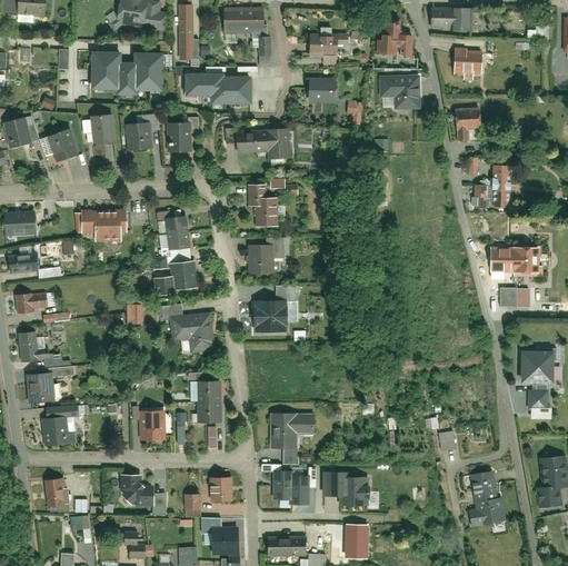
[(2,12),(18,13),(19,0),(3,0),(2,12)]
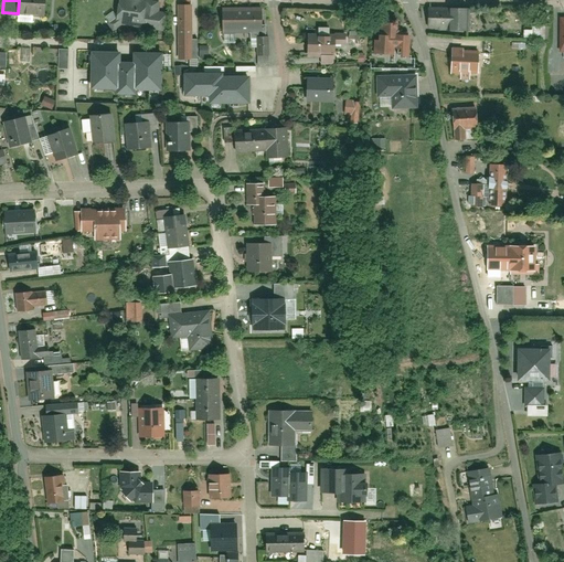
[(31,14),(44,14),(44,0),(19,0),(18,13),(18,20),(31,21),(31,14)]
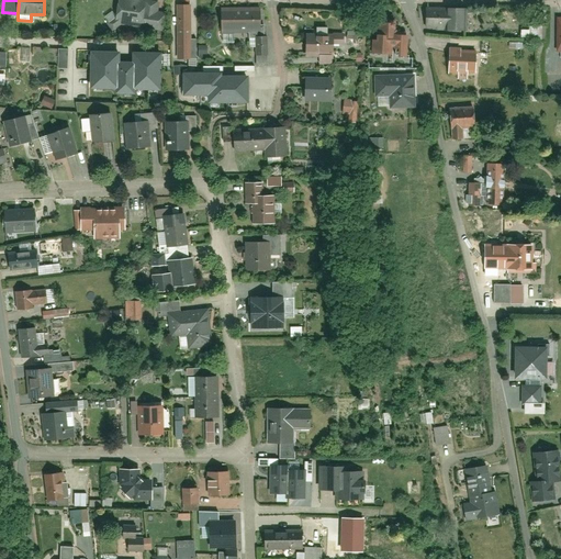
[(119,0),(116,15),(107,23),(112,30),(120,23),(165,30),(167,12),(158,11),(159,2),(145,0),(119,0)]
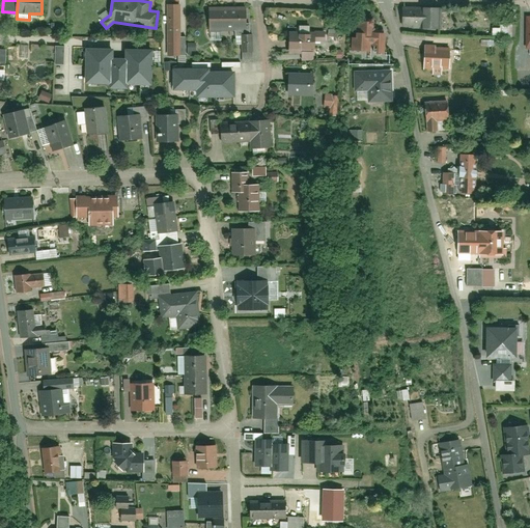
[(180,3),(167,4),(167,56),(177,56),(178,60),(186,60),(185,35),(180,35),(180,3)]
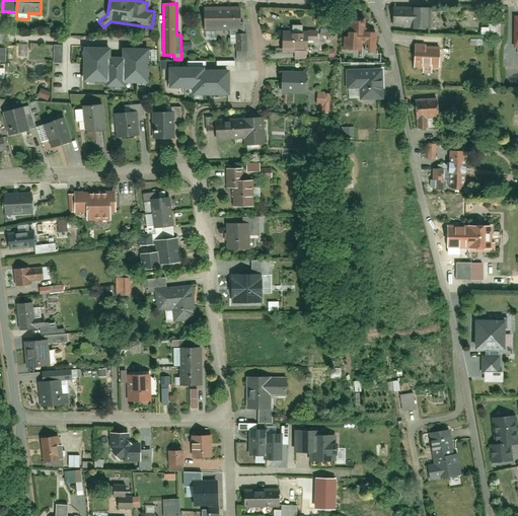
[(215,38),(215,29),(241,29),(241,5),(204,6),(205,30),(205,39),(215,38)]
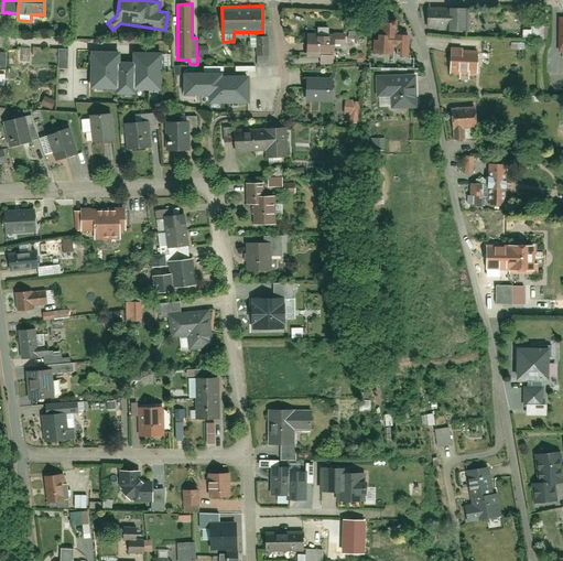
[(426,29),(465,31),(466,9),(447,8),(447,12),(428,11),(426,29)]
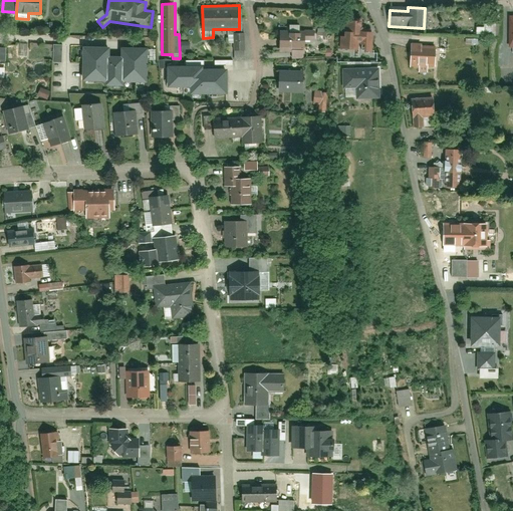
[(358,21),(340,19),(338,49),(355,50),(356,42),(361,42),(361,50),(369,51),(370,32),(357,31),(358,21)]
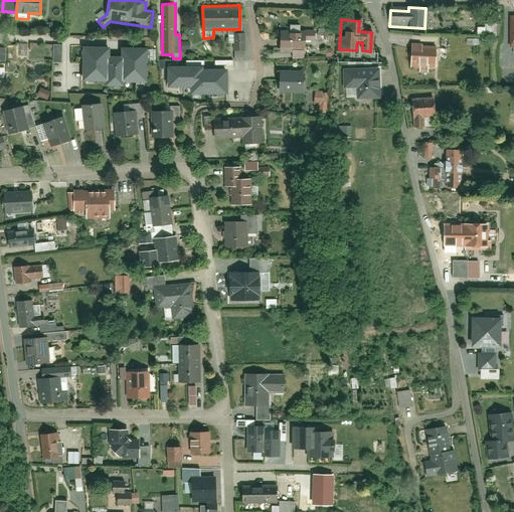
[(280,29),(279,50),(305,51),(305,30),(280,29)]
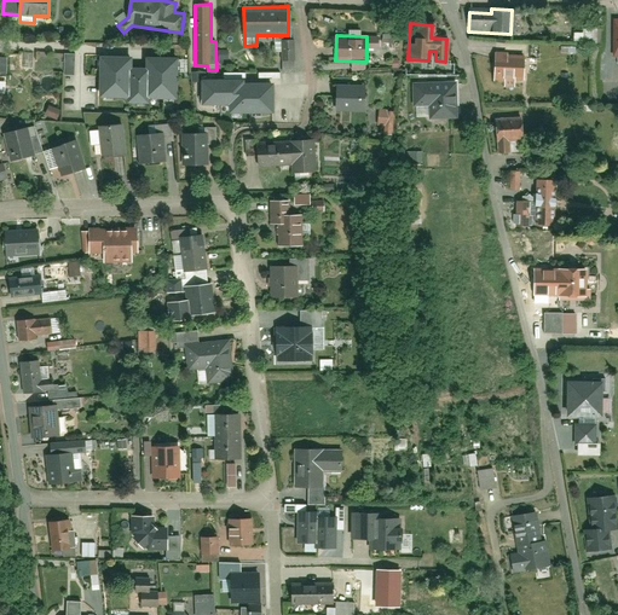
[(496,52),(494,80),(521,81),(525,53),(496,52)]
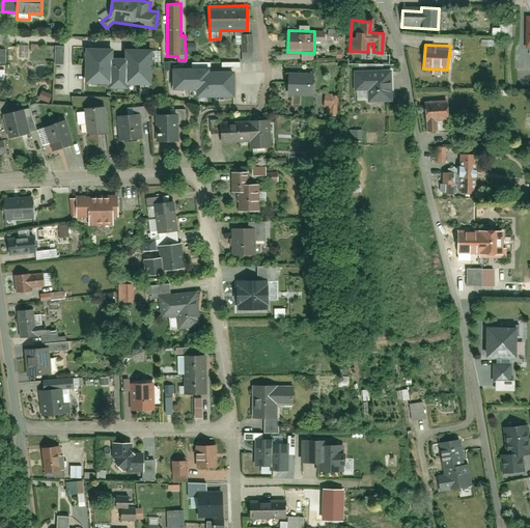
[(127,88),(127,84),(151,84),(151,50),(124,50),(124,60),(112,60),(112,50),(85,49),(85,83),(109,84),(109,88),(127,88)]
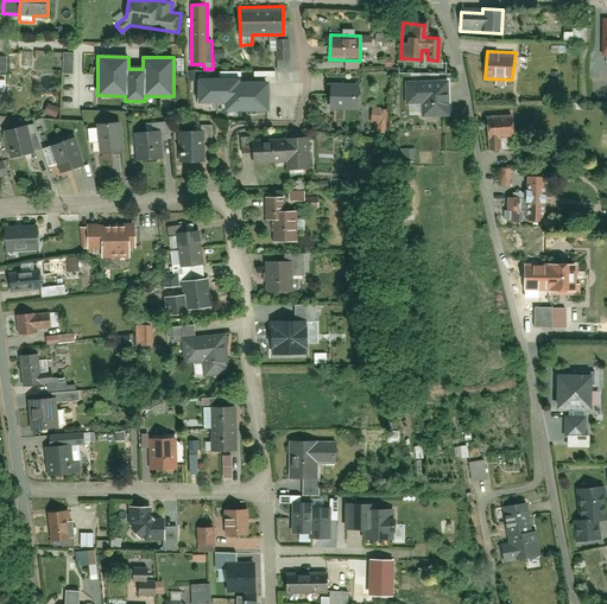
[(238,76),(196,76),(196,102),(225,102),(225,108),(266,108),(266,80),(238,80),(238,76)]
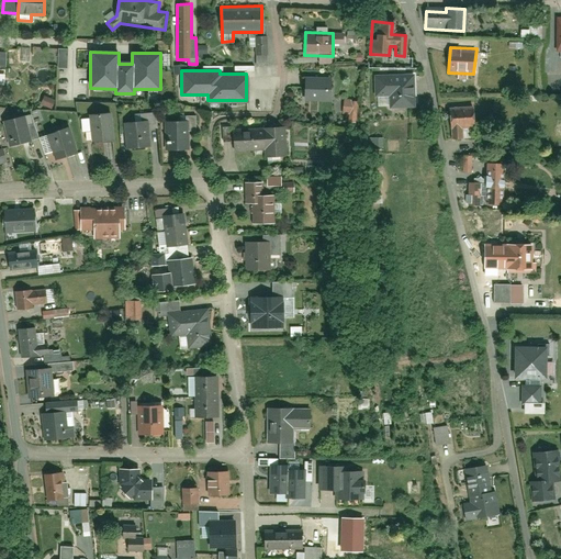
[(391,107),(415,107),(413,74),(373,75),(373,94),(391,93),(391,107)]
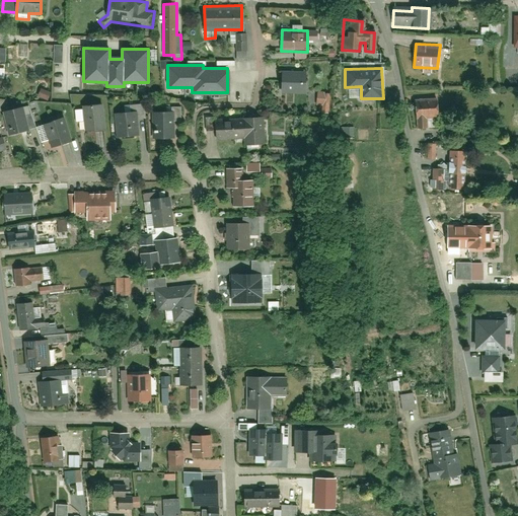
[(282,70),(282,92),(305,92),(305,70),(282,70)]
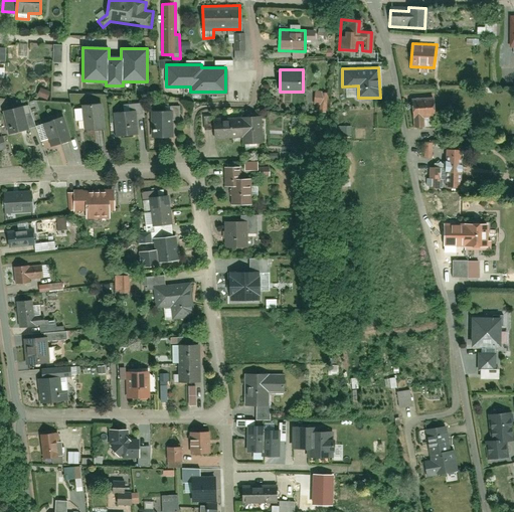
[(410,98),(412,127),(422,126),(421,117),(434,116),(434,98),(410,98)]
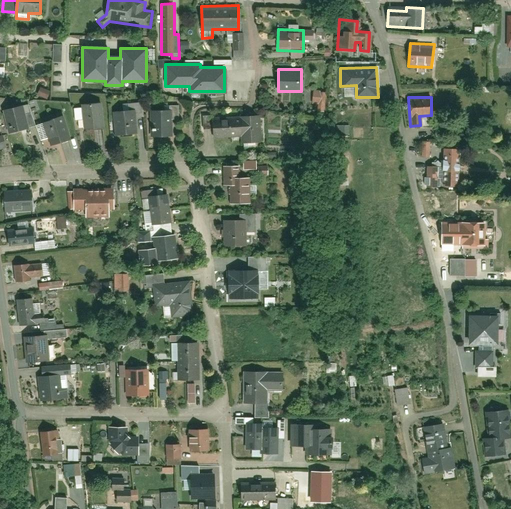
[(81,105),(83,128),(103,126),(101,103),(81,105)]
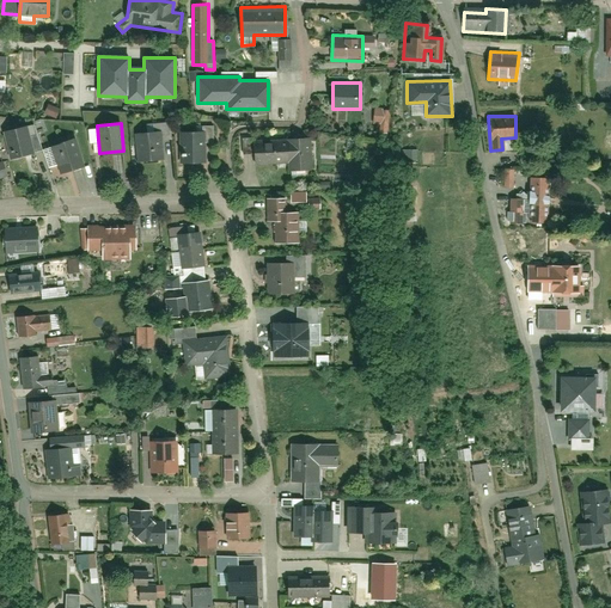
[(2,130),(8,157),(31,151),(26,124),(2,130)]
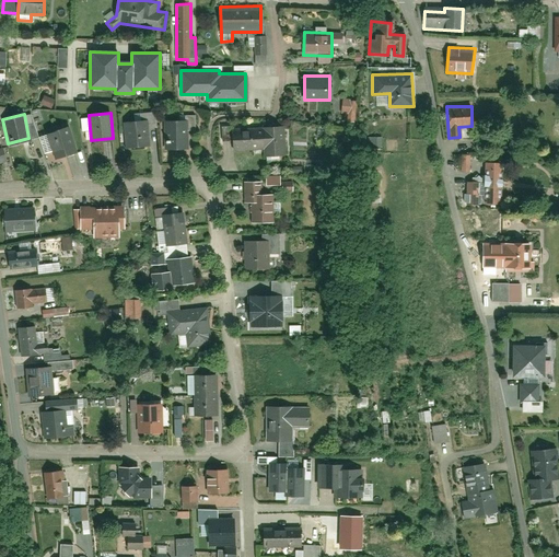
[(123,122),(125,147),(150,146),(149,120),(123,122)]
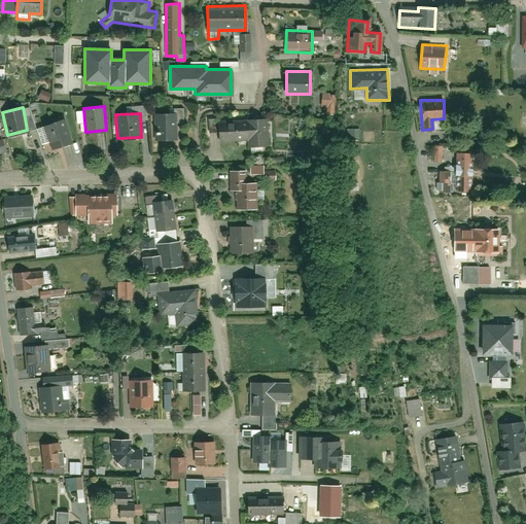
[(153,113),(154,140),(177,139),(176,113),(153,113)]
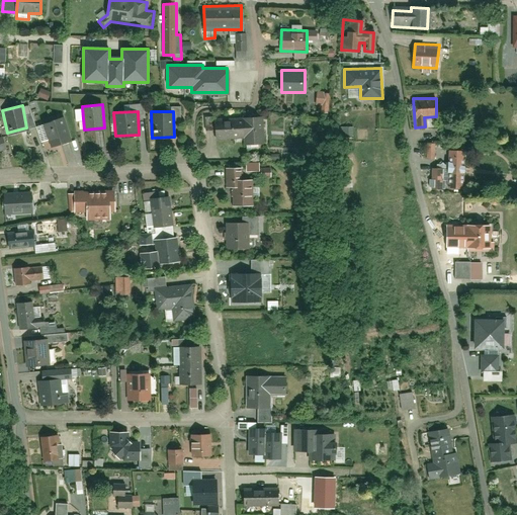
[(216,117),(217,140),(243,138),(244,144),(265,143),(263,115),(216,117)]
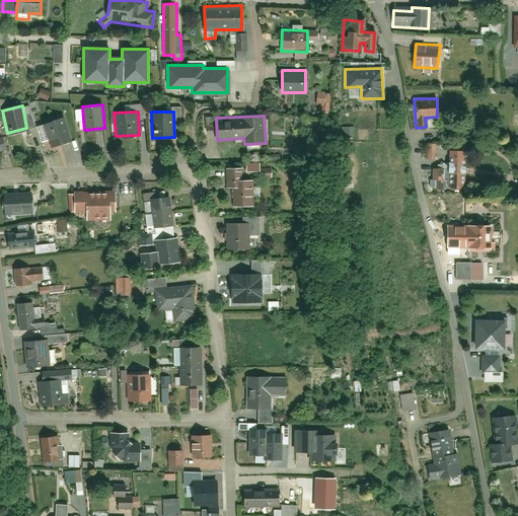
[(63,118),(42,125),(49,147),(71,140),(63,118)]
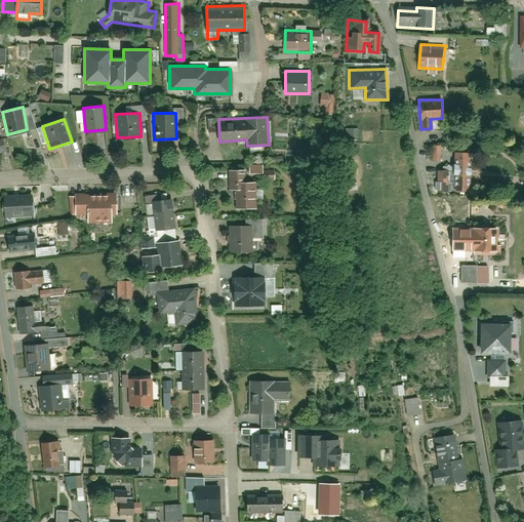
[(453,190),(470,191),(471,153),(455,153),(454,171),(453,190)]
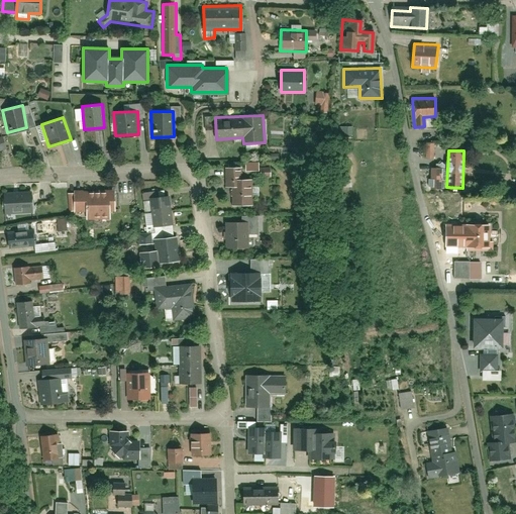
[(239,168),(224,168),(225,187),(231,187),(232,205),(249,205),(249,180),(240,180),(239,168)]
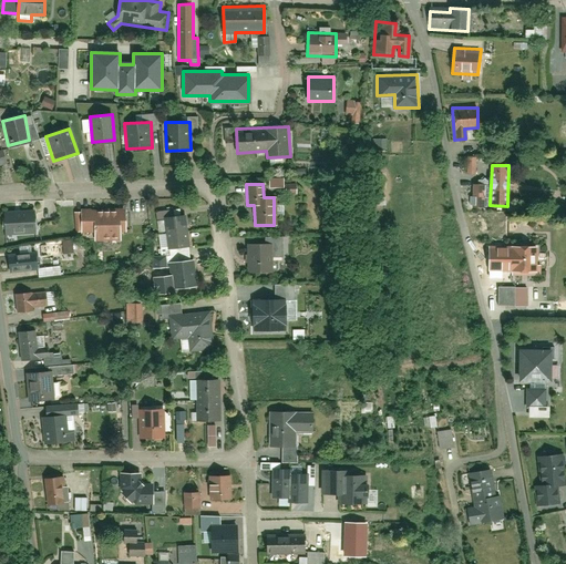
[(490,205),(491,185),(472,184),(471,205),(490,205)]
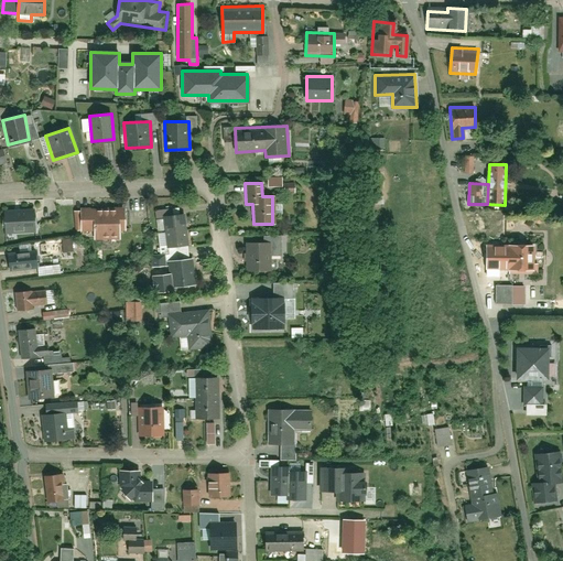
[(121,239),(121,230),(127,230),(126,207),(82,208),(82,211),(83,229),(83,232),(96,232),(96,240),(121,239)]
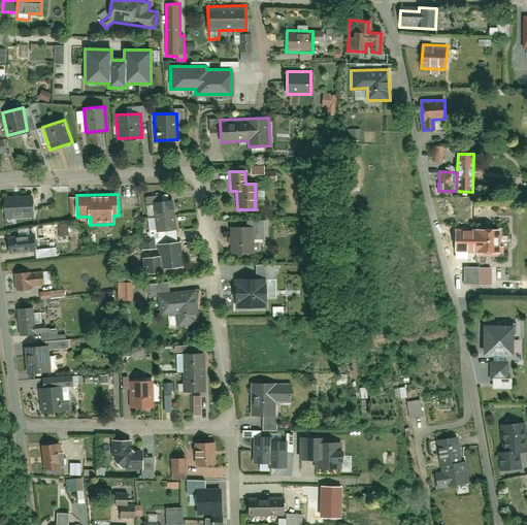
[(4,197),(5,219),(32,217),(31,196),(4,197)]
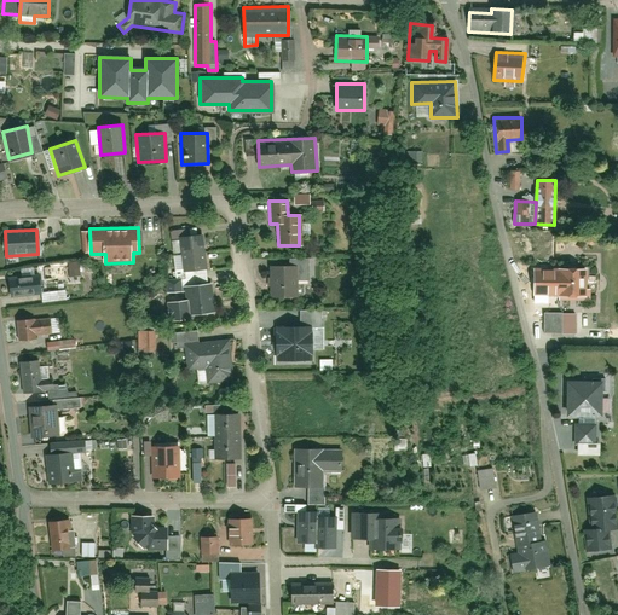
[(202,235),(178,237),(182,270),(206,267),(202,235)]
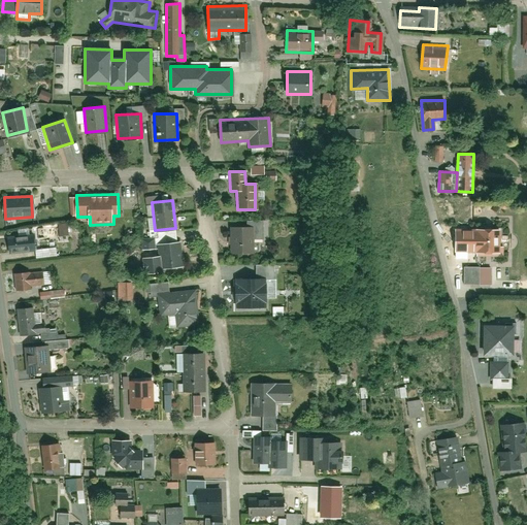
[(250,227),(229,227),(230,253),(251,252),(250,227)]
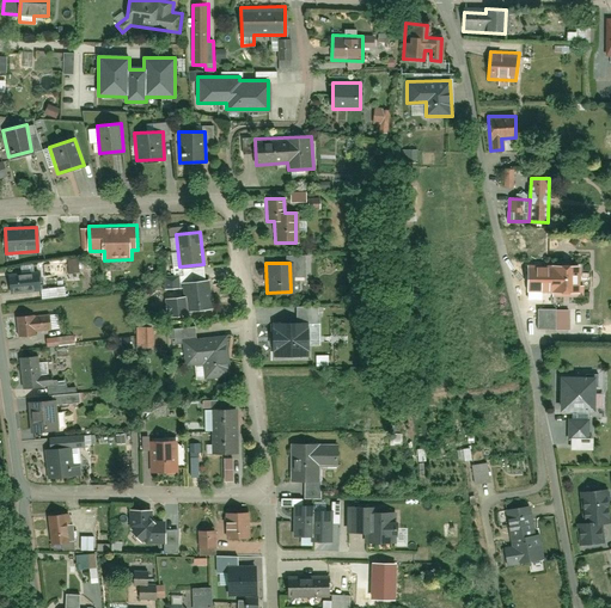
[(527,294),(579,293),(579,265),(527,265),(527,294)]
